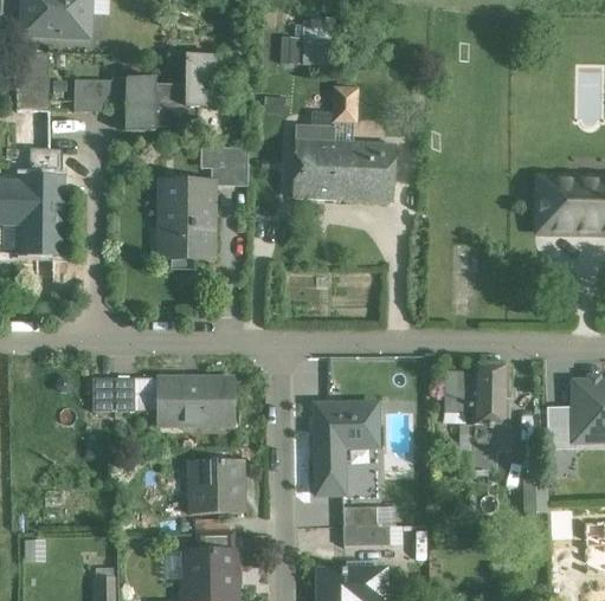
[(25,0),(24,32),(89,36),(90,0),(25,0)]
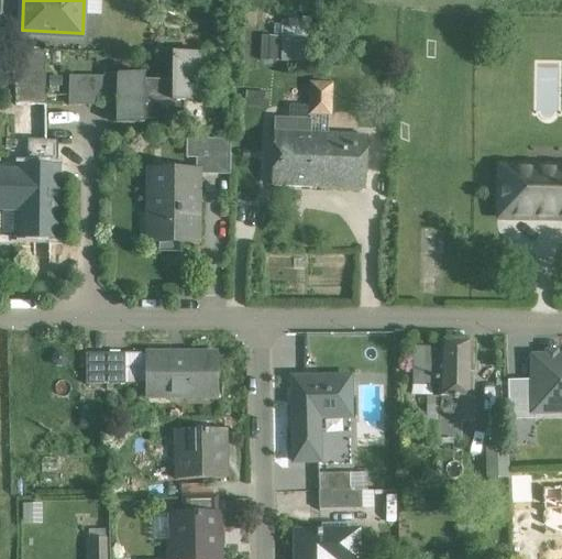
[(310,37),(282,36),(281,56),(309,57),(310,37)]
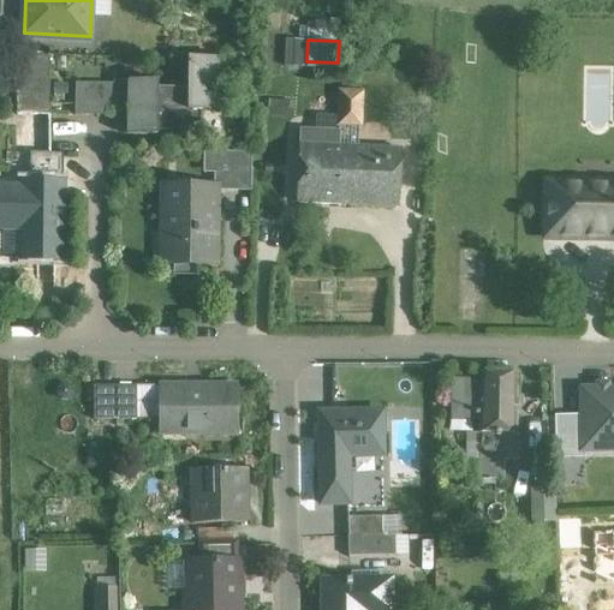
[(49,52),(16,51),(13,114),(46,115),(49,52)]
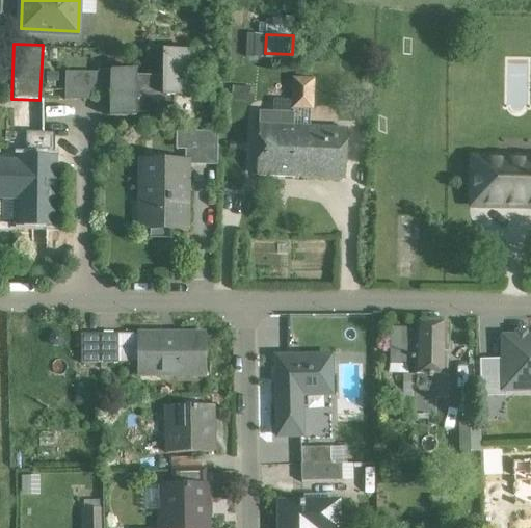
[(163,73),(137,73),(136,110),(177,111),(177,105),(175,105),(175,93),(189,93),(190,47),(187,47),(187,50),(166,50),(166,46),(163,46),(163,73)]
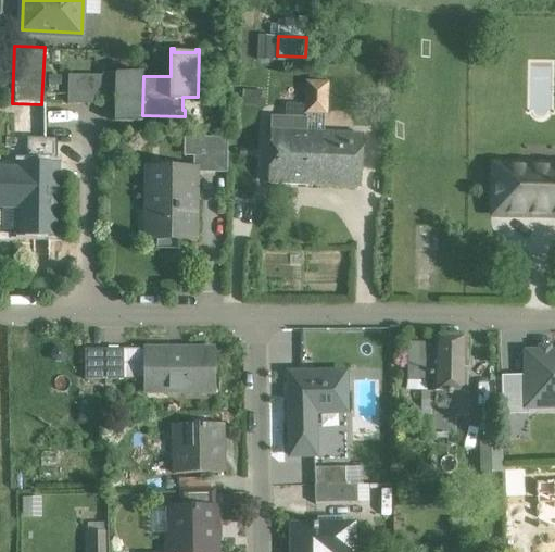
[(116,70),(103,70),(103,72),(104,72),(103,97),(115,97),(116,70)]
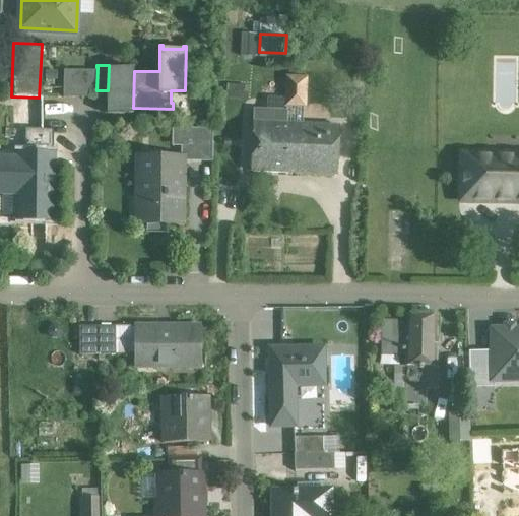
[(133,112),(133,108),(134,71),(134,65),(109,65),(108,90),(114,90),(114,112),(133,112)]
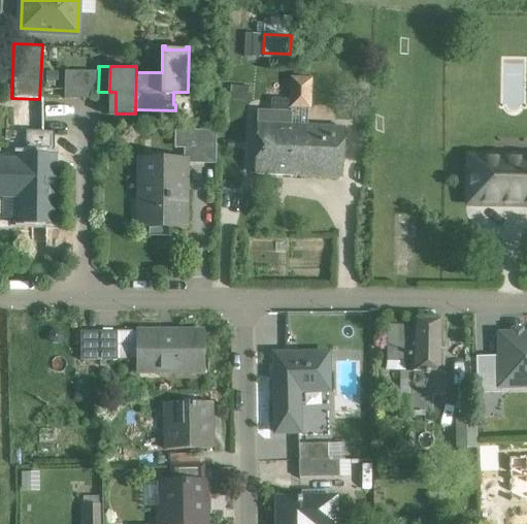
[(98,68),(65,68),(65,96),(98,96),(98,92),(99,68),(98,68)]
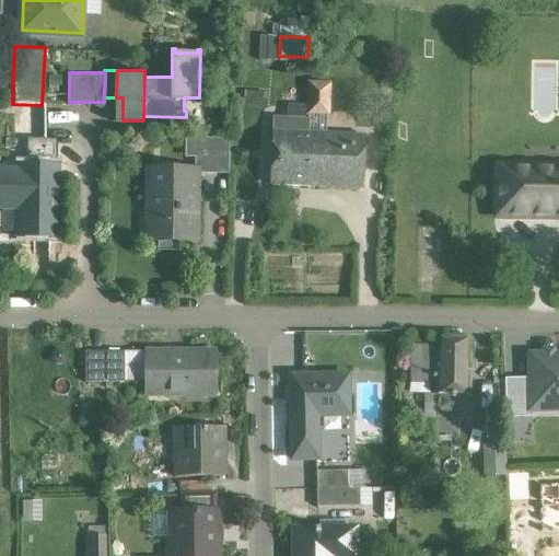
[(329,81),(310,80),(309,109),(328,111),(329,81)]
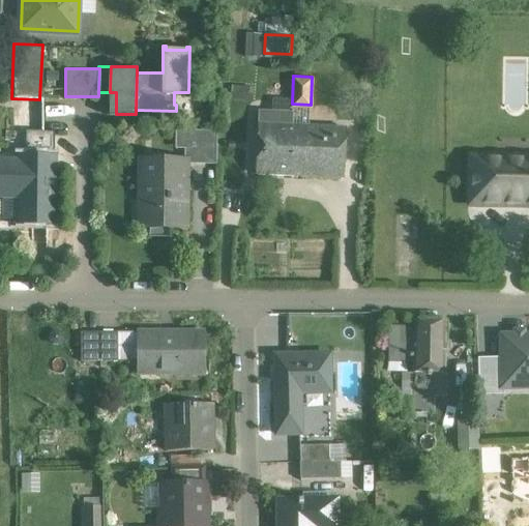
[(346,125),(293,123),(293,110),(259,108),(258,121),(259,121),(256,171),(344,175),(346,125)]
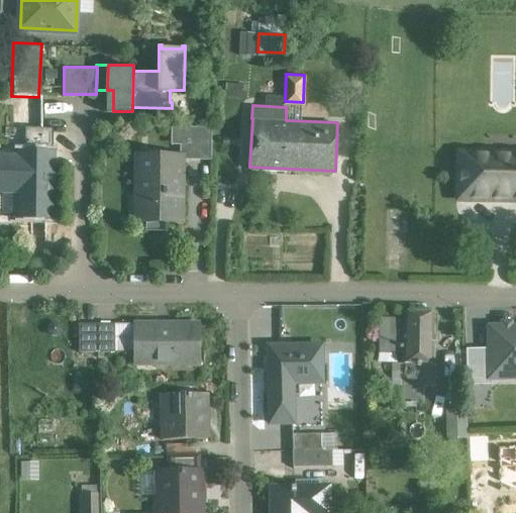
[(181,141),(180,150),(210,150),(211,125),(181,124),(181,141)]
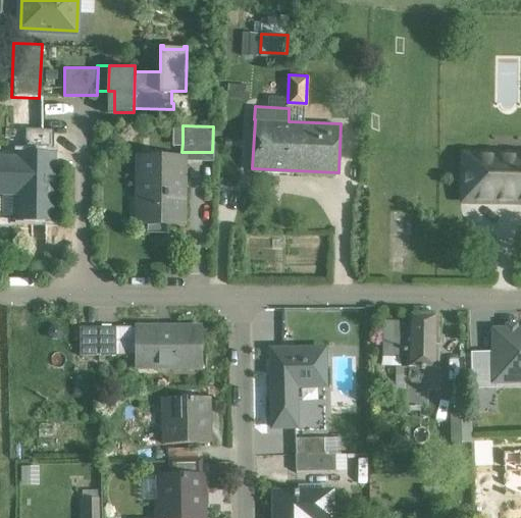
[(54,127),(27,126),(27,152),(49,152),(53,152),(54,127)]
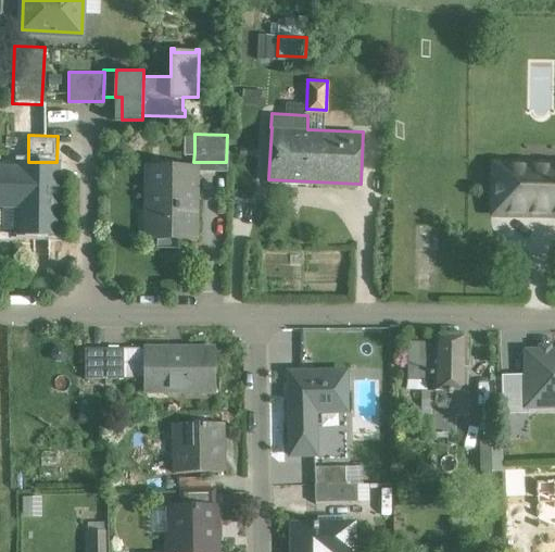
[(52,162),(28,162),(28,165),(2,164),(2,203),(4,203),(4,200),(20,200),(20,204),(23,204),(23,200),(29,200),(28,228),(58,228),(59,171),(52,171),(52,162)]
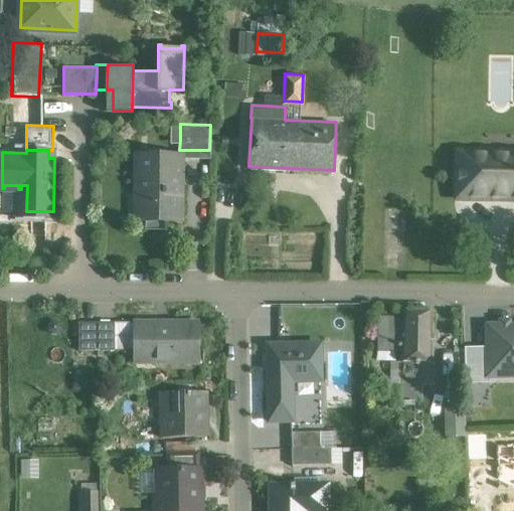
[(513,152),(460,152),(459,194),(513,194),(513,152)]
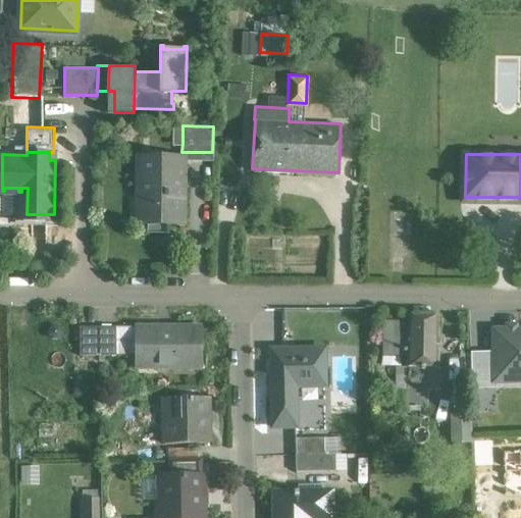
[(181,156),(140,155),(139,176),(144,176),(143,220),(181,220),(181,156)]
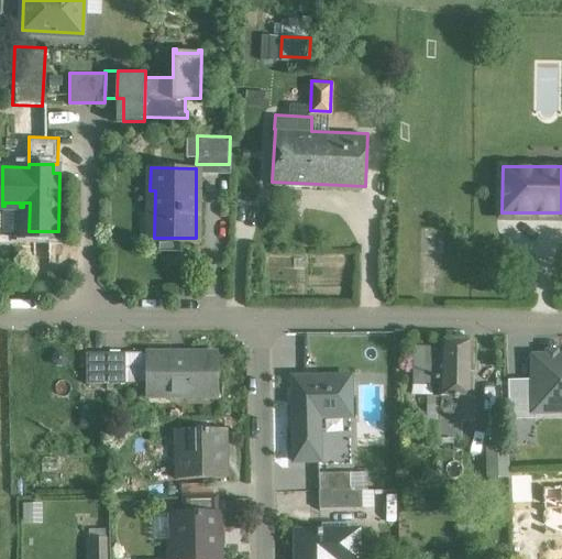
[(495,229),(509,232),(513,217),(498,214),(495,229)]
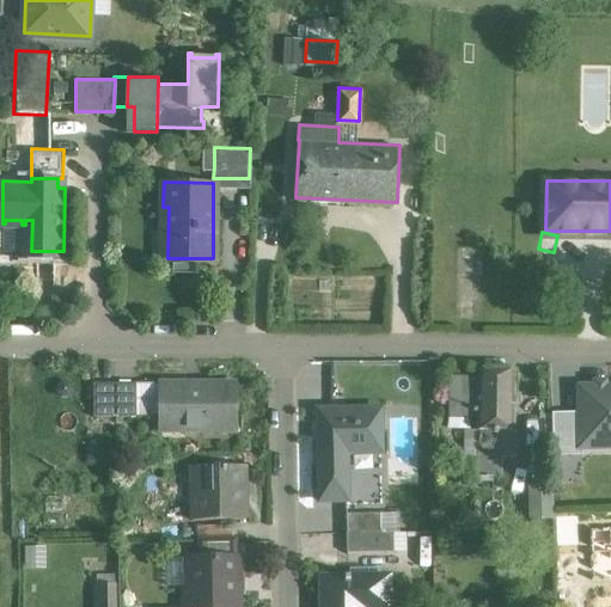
[(515,367),(477,367),(477,376),(452,375),(451,408),(456,414),(469,414),(472,409),(476,409),(476,427),(477,428),(503,428),(514,428),(515,367)]
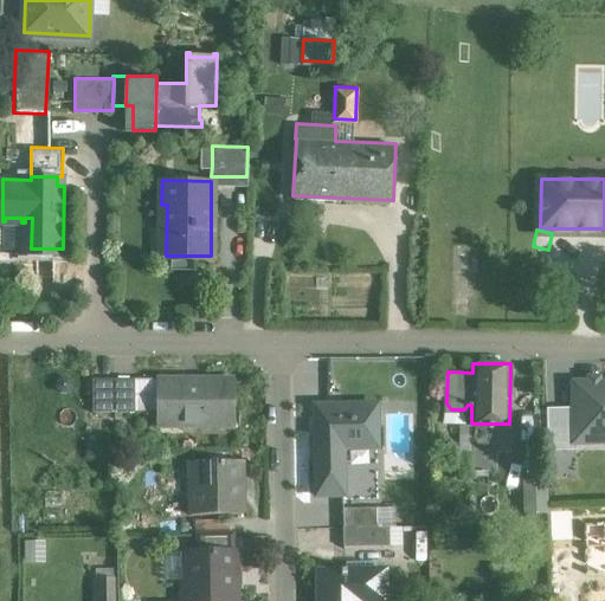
[(225,376),(186,376),(186,375),(181,375),(181,376),(161,376),(161,375),(159,375),(159,376),(134,376),(135,409),(159,409),(158,424),(225,425),(225,376)]
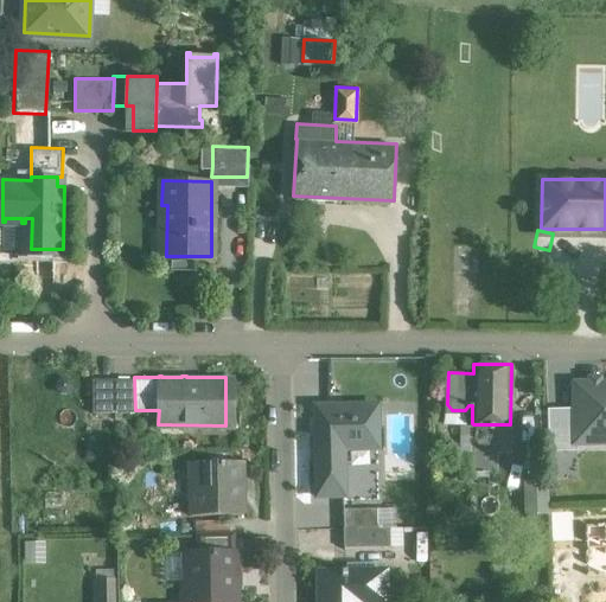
[(114,377),(93,377),(94,410),(114,410),(114,377)]
